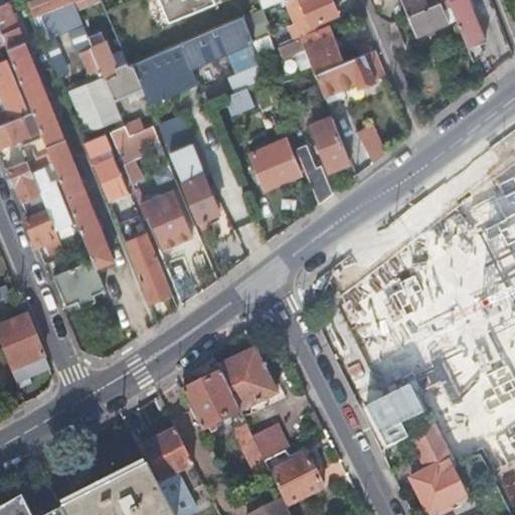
[(31,16),(50,8),(46,0),(34,0),(26,3),(31,16)]
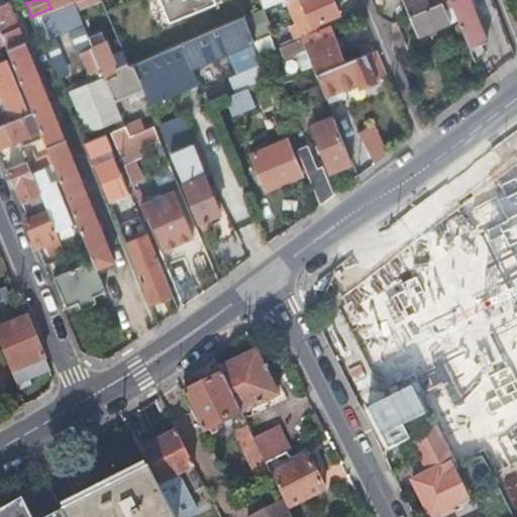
[(104,78),(87,35),(71,0),(70,0),(50,8),(31,16),(52,65),(64,60),(54,34),(69,28),(91,83),(70,92),(86,130),(118,117),(102,79),(104,78)]
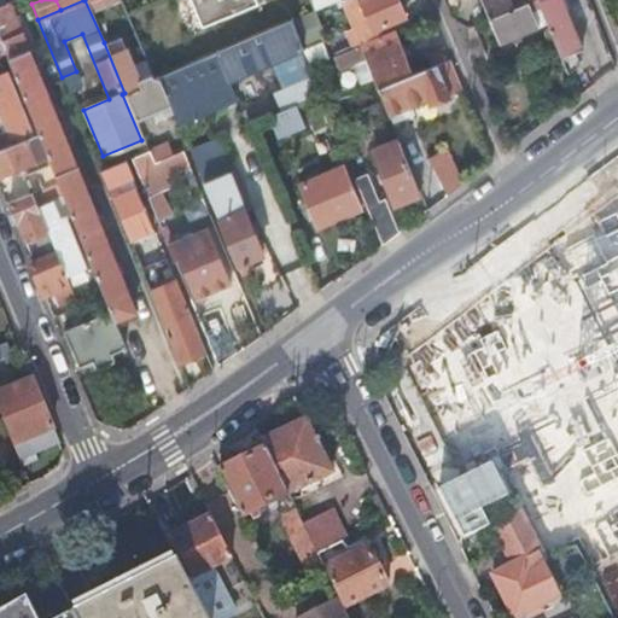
[(56,0),(60,10),(83,0),(56,0)]
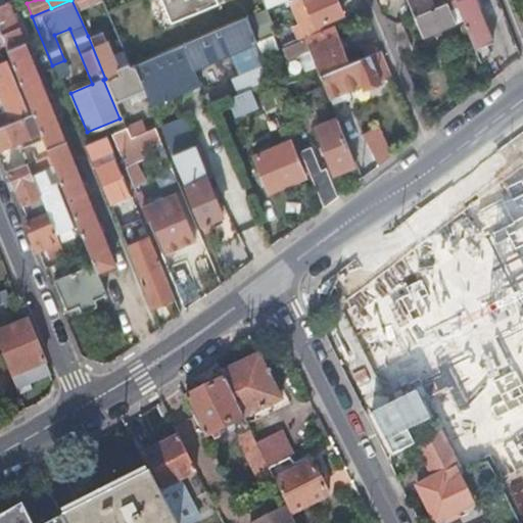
[(161,0),(171,20),(218,0),(161,0)]
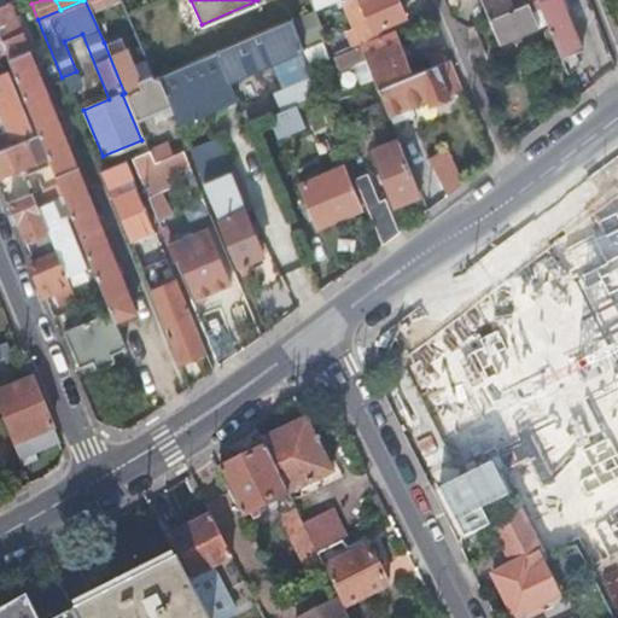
[(369,39),(391,29),(388,21),(403,13),(397,0),(343,0),(356,33),(360,42),(369,39)]
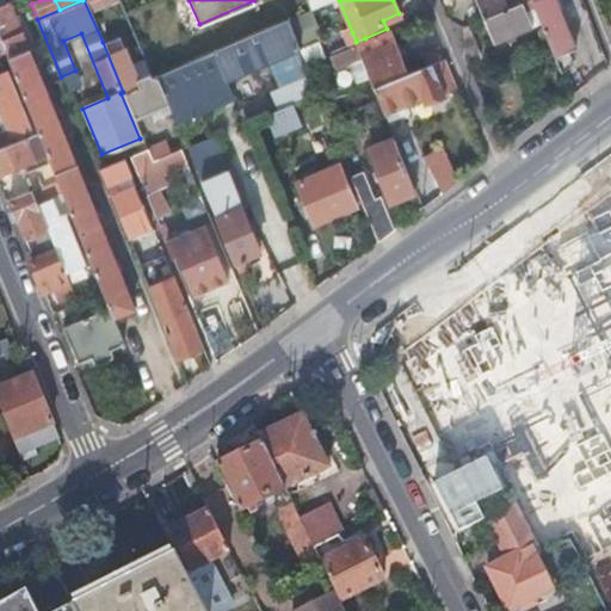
[(530,25),(539,22),(532,5),(531,1),(530,0),(474,0),(492,41),(530,25)]
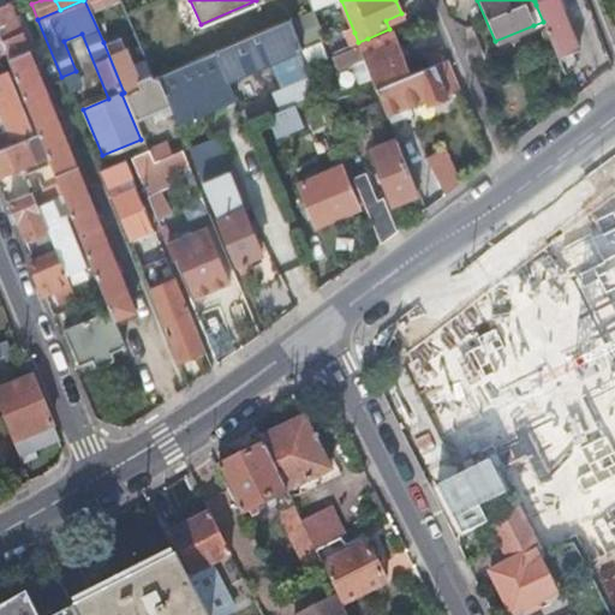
[(559,0),(533,0),(535,1),(536,5),(543,22),(563,71),(578,58),(573,45),(577,43),(559,0)]
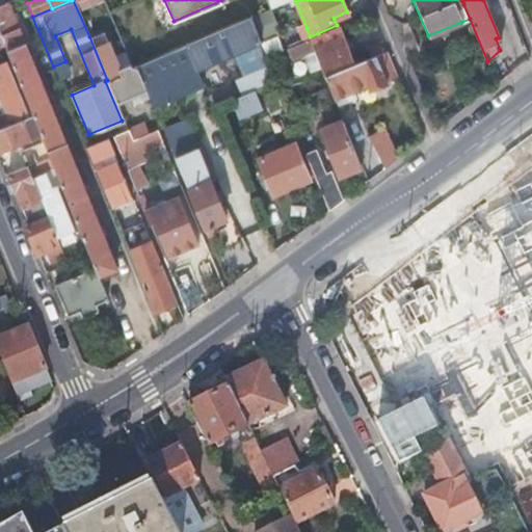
[(43,140),(48,154),(90,258),(98,273),(116,266),(23,42),(21,43),(4,1),(0,2),(0,36),(5,48),(31,113),(40,132),(43,140)]
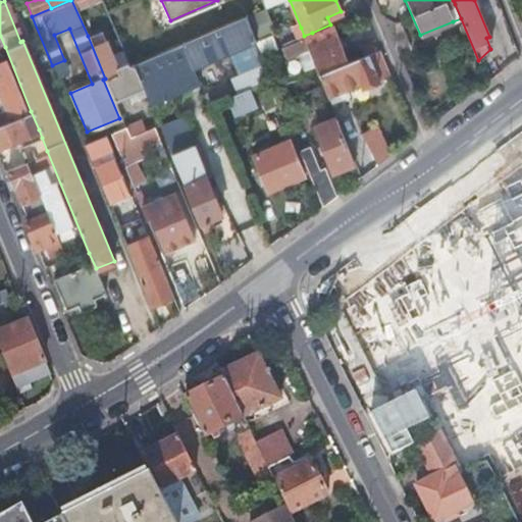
[(223,55),(255,42),(254,40),(245,16),(134,62),(134,63),(144,89),(145,89),(151,103),(171,95),(200,83),(194,67),(223,55)]
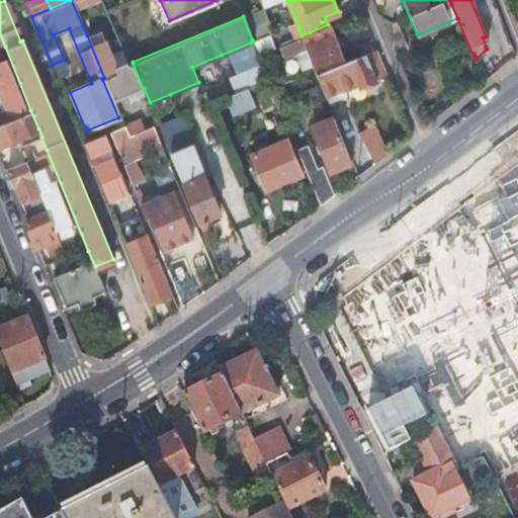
[(316,72),(345,61),(330,23),(328,24),(310,32),(301,35),(316,72)]
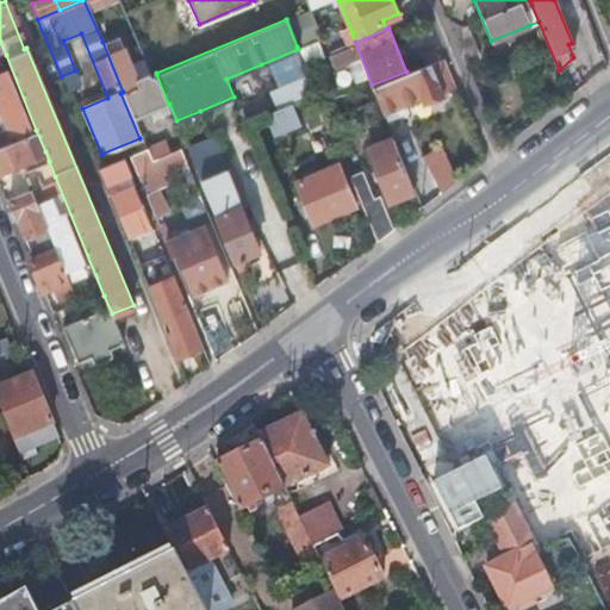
[(168,104),(156,74),(150,76),(149,74),(136,79),(124,48),(123,48),(118,36),(103,42),(123,92),(134,118),(168,104)]
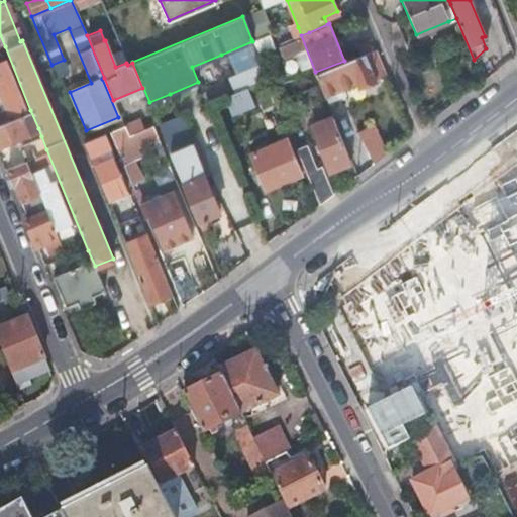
[(392,49),(405,43),(402,37),(389,43),(392,49)]
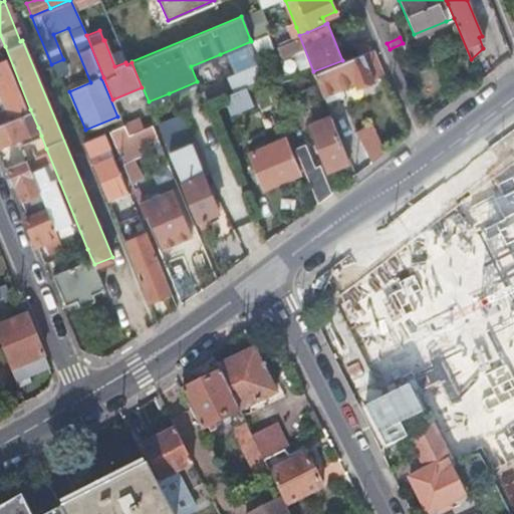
[(365,51),(369,49),(365,39),(354,43),(358,53),(365,51)]
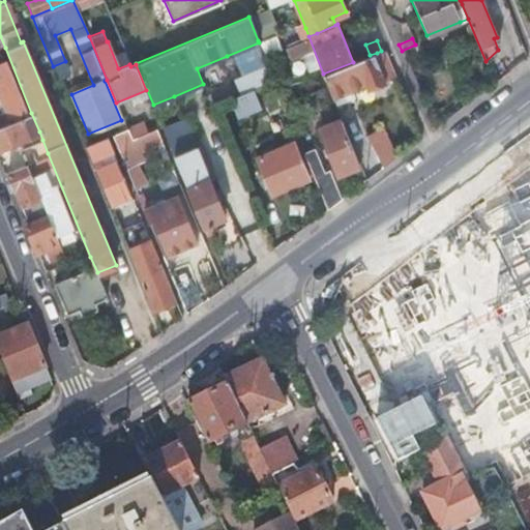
[(384,49),(381,51),(377,53),(370,55),(353,62),(323,74),(327,84),(332,96),(365,82),(367,87),(388,79),(395,76),(384,49)]
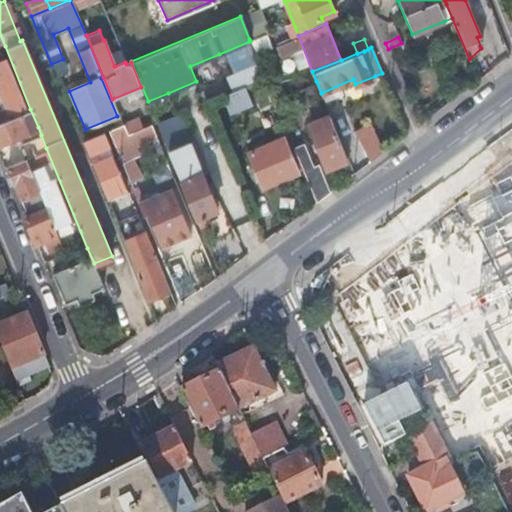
[(0,121),(11,117),(9,113),(25,107),(4,57),(0,58),(0,96),(1,99),(5,108),(0,109),(0,121)]
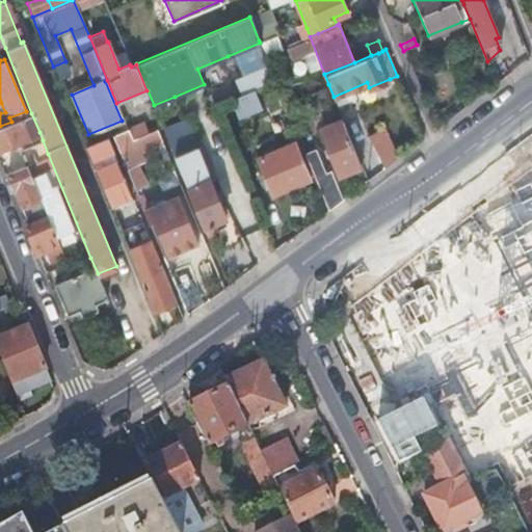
[(253,87),(274,78),(268,63),(236,77),(227,80),(233,96),(253,87)]
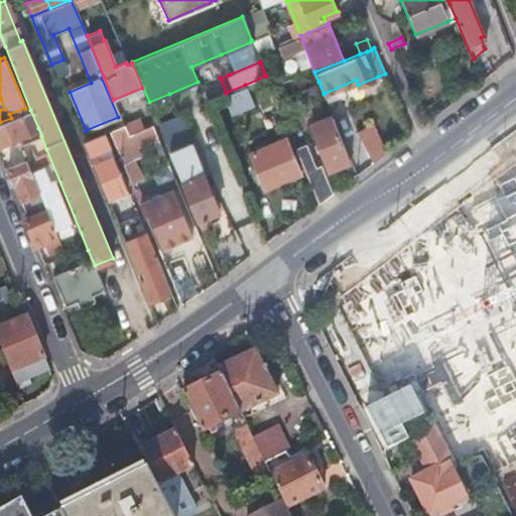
[(245,85),(226,93),(225,94),(233,112),(252,104),(245,85)]
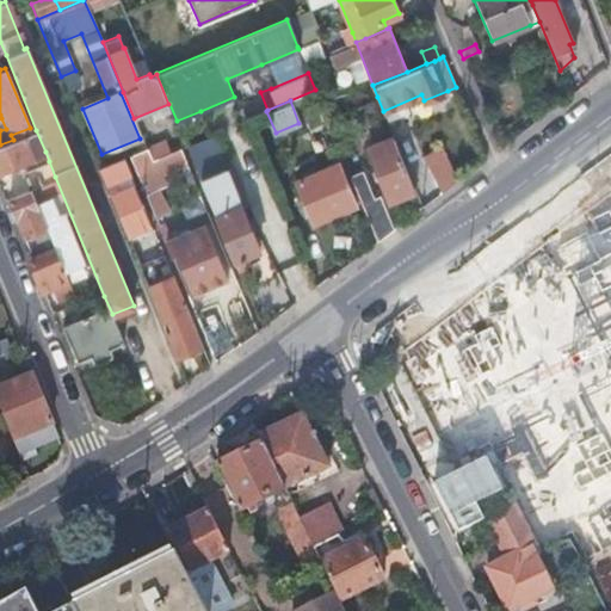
[(0,170),(45,152),(36,130),(13,140),(0,144),(0,170)]
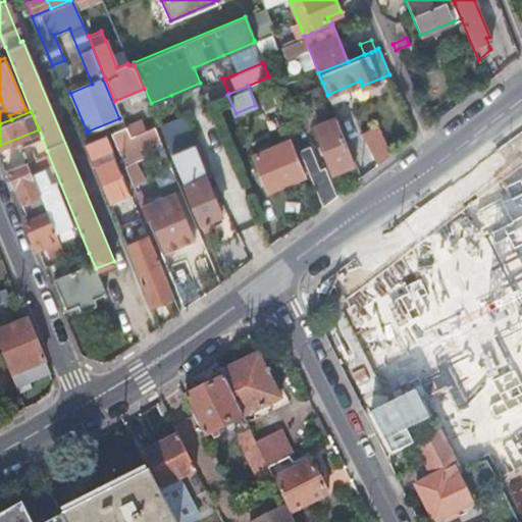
[(184,116),(160,125),(166,142),(188,133),(190,132),(184,116)]
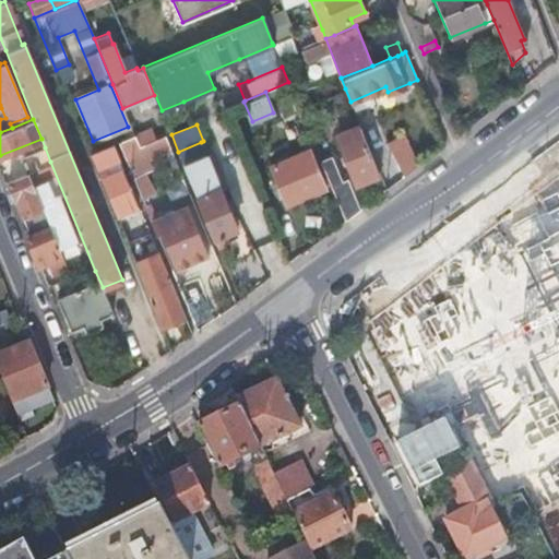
[(376,168),(359,125),(336,133),(355,182),(378,173),(376,168)]
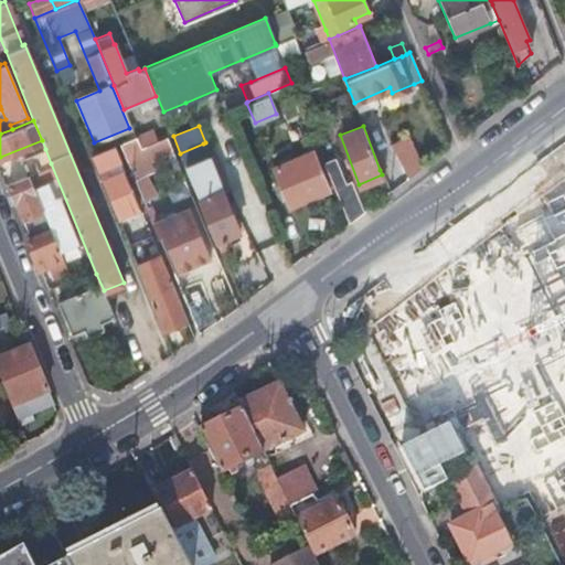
[(390,146),(407,176),(420,166),(404,135),(390,146)]
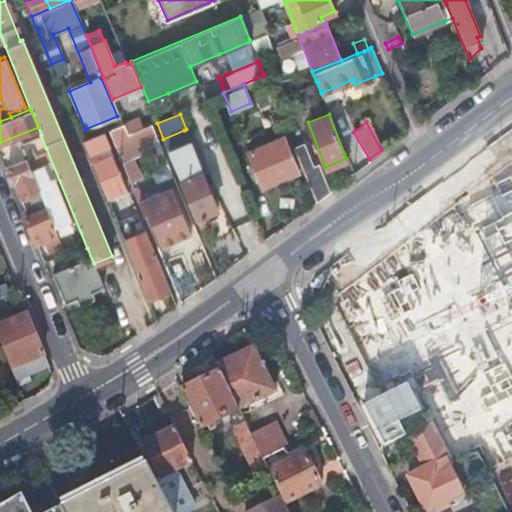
[(127,134),(123,124),(108,130),(117,152),(155,136),(150,124),(127,134)]
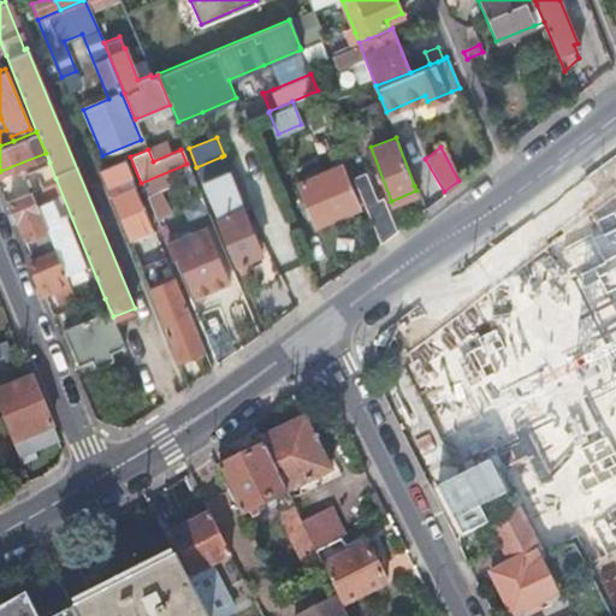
[(196,167),(202,182),(226,171),(227,171),(221,157),(196,167)]
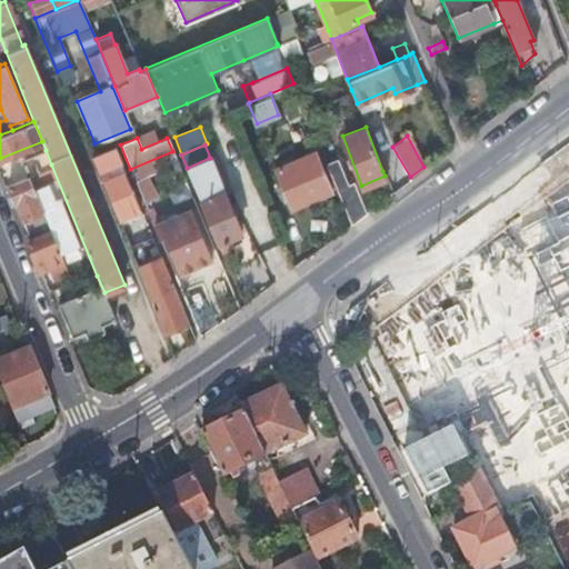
[(115,147),(91,157),(98,172),(119,163),(121,162),(115,147)]
